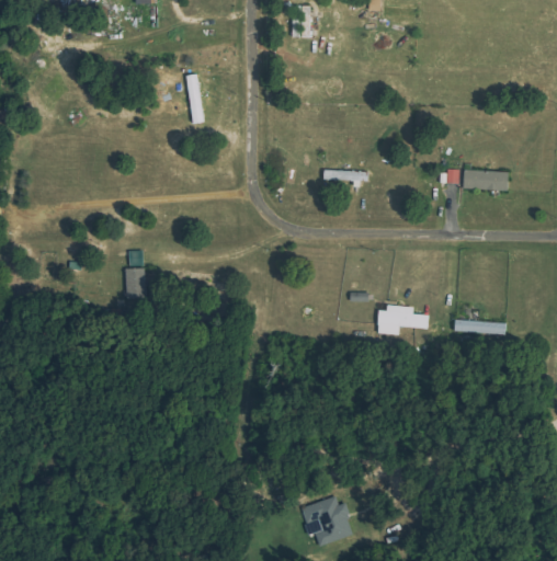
[(292,37),(309,38),(310,6),(293,6),(292,37)]
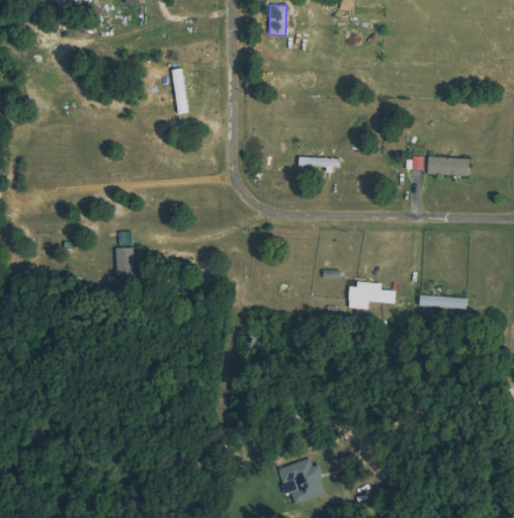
[(174,70),(177,114),(187,113),(184,69),(174,70)]
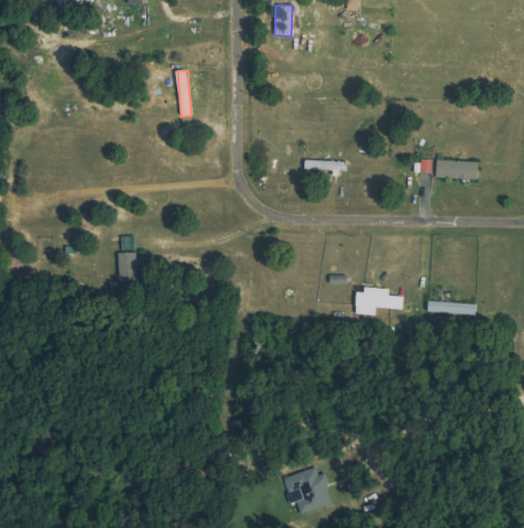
[(430,173),(430,160),(420,159),(420,172),(430,173)]
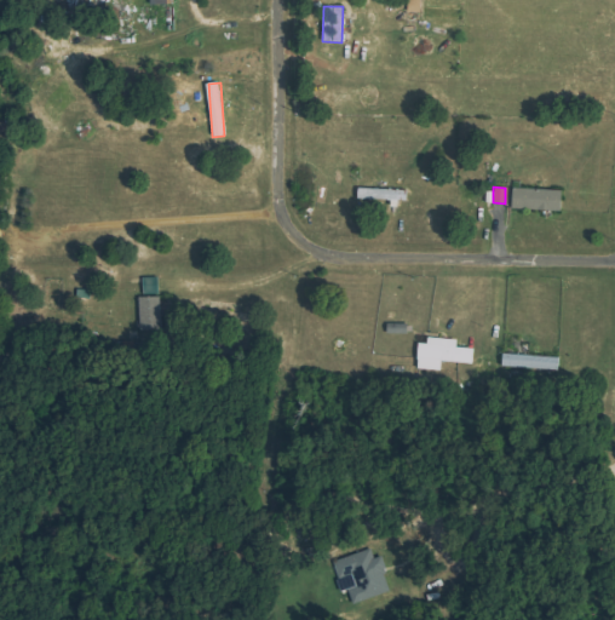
[(356,199),(391,200),(391,201),(407,201),(407,189),(356,188),(356,199)]
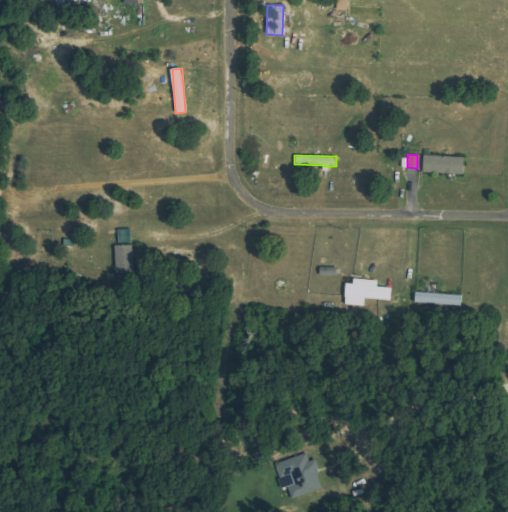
[(464,174),(465,156),(423,155),(422,173),(464,174)]
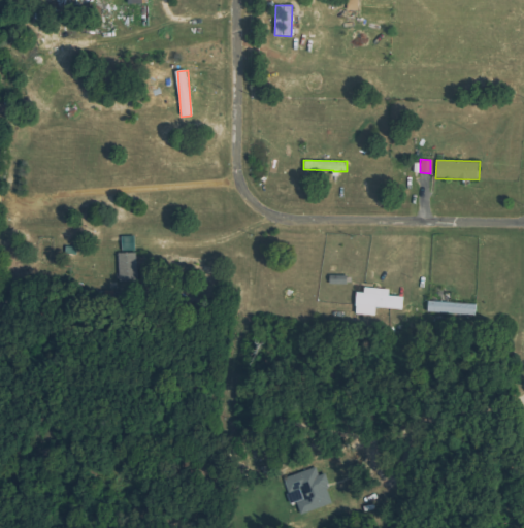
[(117,253),(118,282),(141,282),(140,254),(134,254),(134,236),(121,236),(121,253),(117,253)]
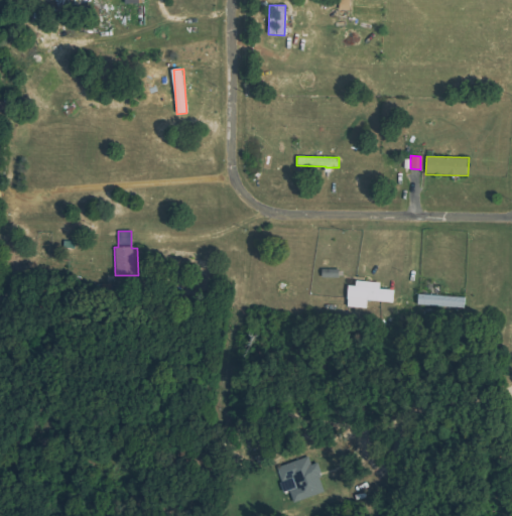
[(340,277),(339,269),(322,269),(322,277),(340,277)]
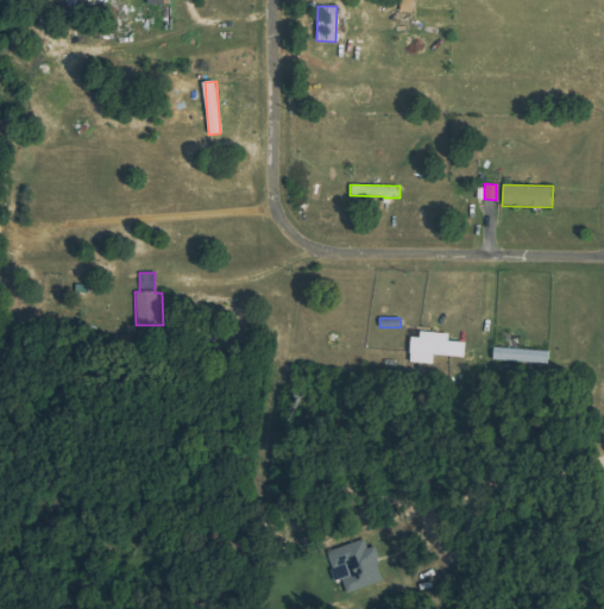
[(465,357),(466,341),(450,341),(450,334),(411,332),(410,363),(434,365),(434,355),(465,357)]
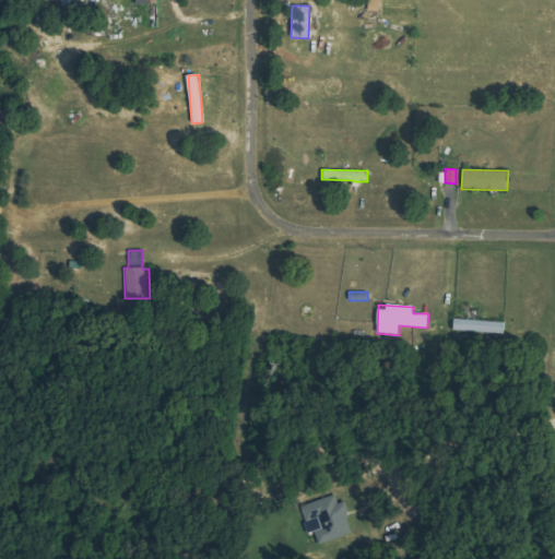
[(452,331),(504,333),(504,321),(452,319),(452,331)]
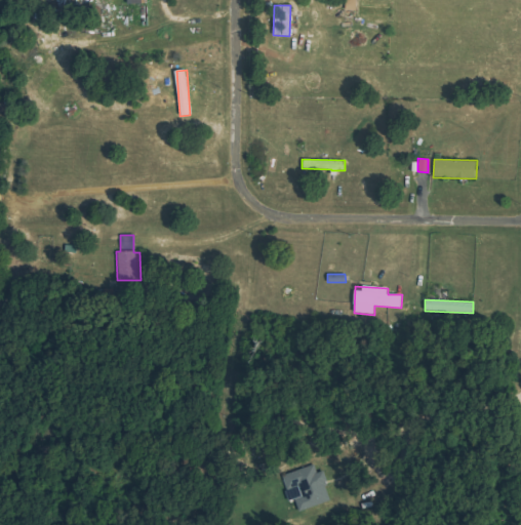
[(297,512),(331,500),(322,471),(316,473),(313,465),(280,475),(288,501),(293,499),(297,512)]
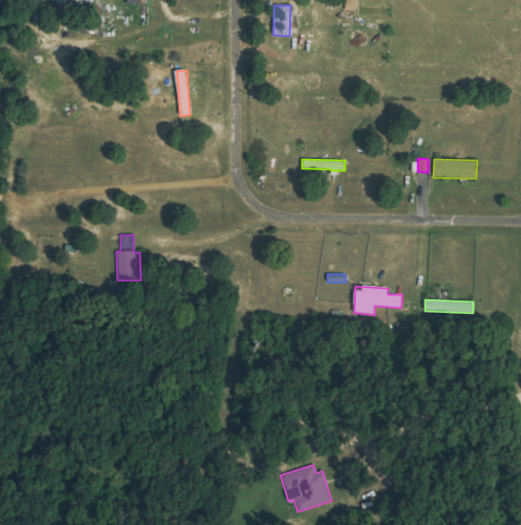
All buildings are outlined.
